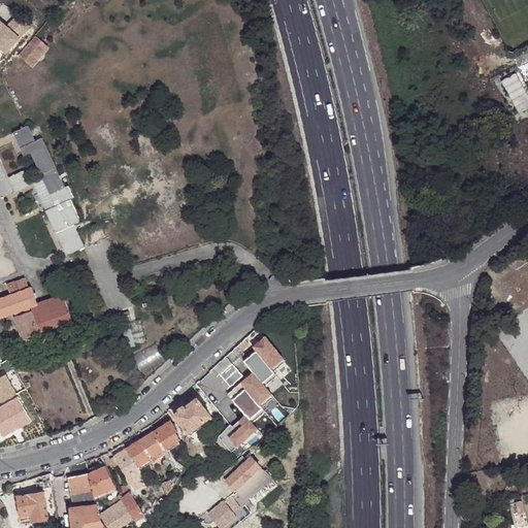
[(32,0),(50,15),(60,4),(56,0),(32,0)]
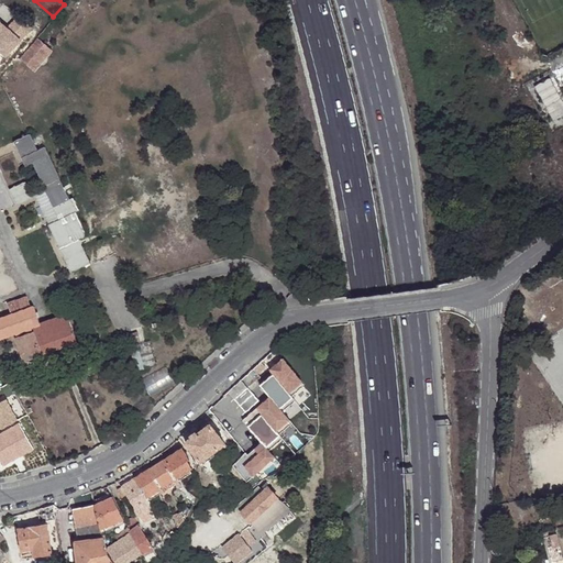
[(32,26),(18,14),(9,25),(0,18),(0,50),(7,56),(32,26)]
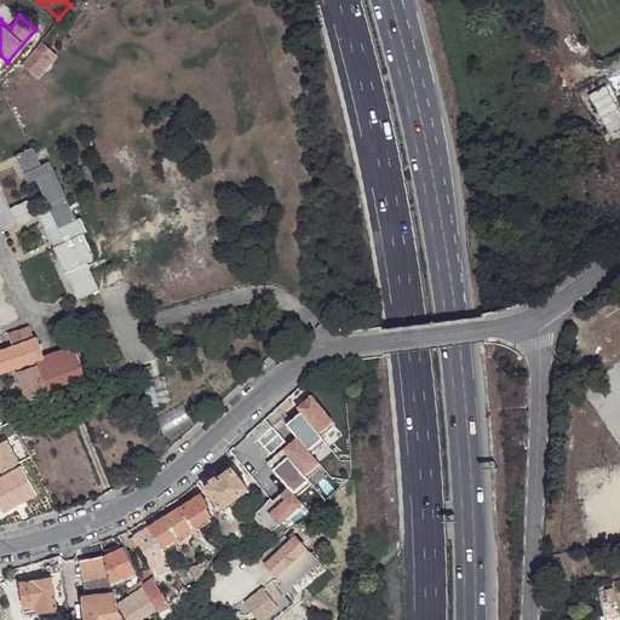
[(23,63),(38,75),(55,55),(40,44),(23,63)]
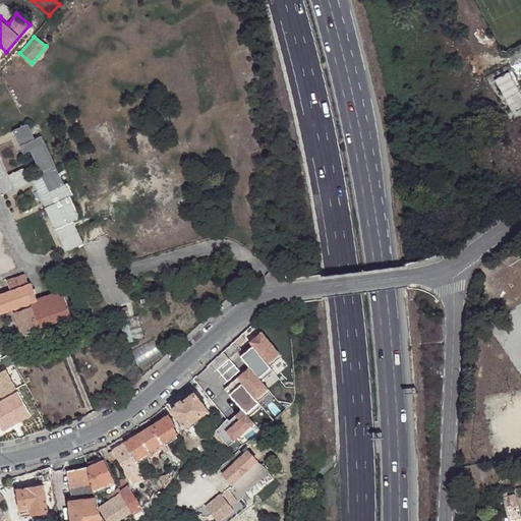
[(520,95),(509,73),(495,80),(512,112),(520,107),(520,95)]
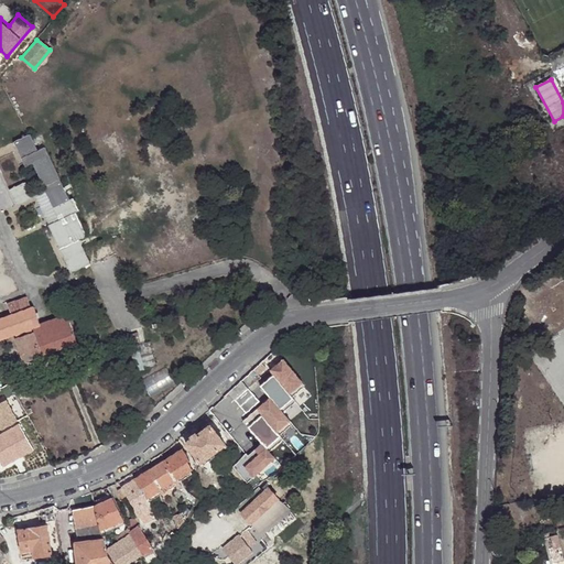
[(64,216),(61,218),(50,224),(72,270),(90,260),(78,237),(86,234),(75,209),(78,207),(73,196),(68,198),(44,147),(36,150),(29,133),(12,141),(24,165),(32,162),(44,185),(47,183),(52,190),(51,191),(60,208),(61,208),(64,216)]
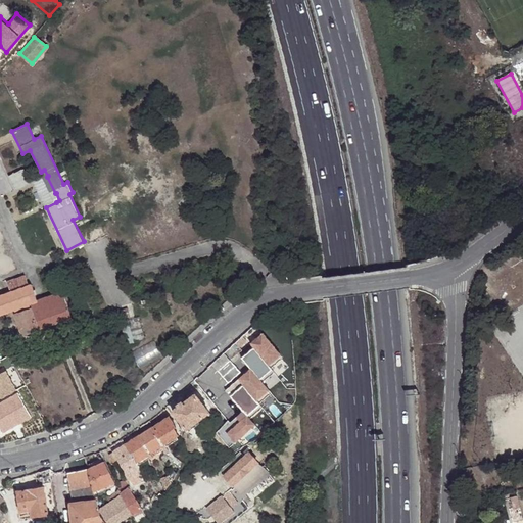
[(15,190),(24,186),(21,183),(25,181),(28,179),(22,169),(9,176),(15,190)]
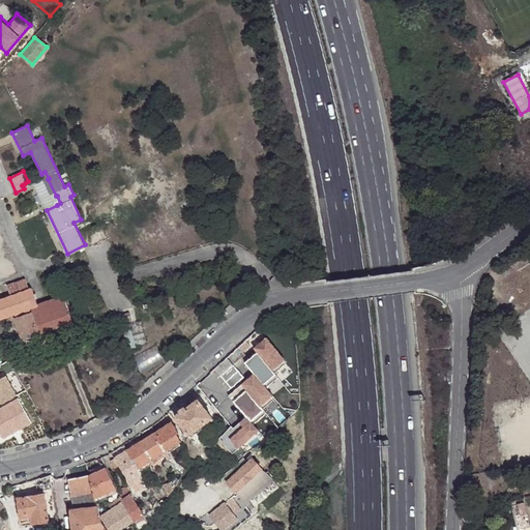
[(43,179),(57,205),(60,203),(57,196),(56,196),(48,179),(49,178),(45,172),(41,174),(41,175),(43,179)]
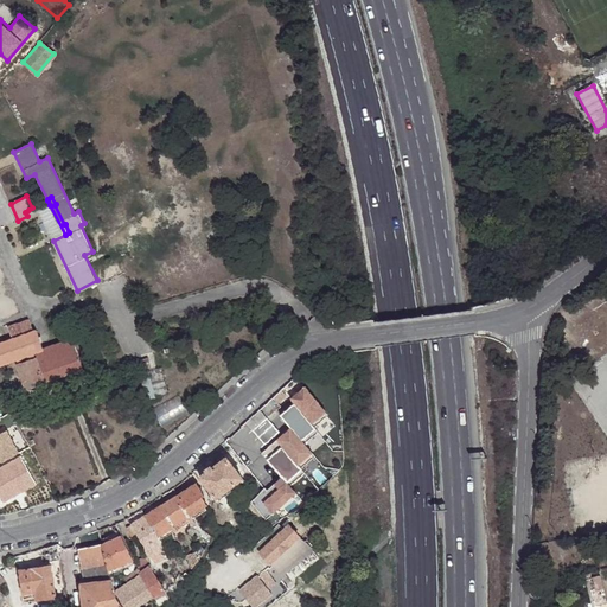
[(27,216),(50,205),(48,200),(32,208),(29,210),(25,212),(27,216)]
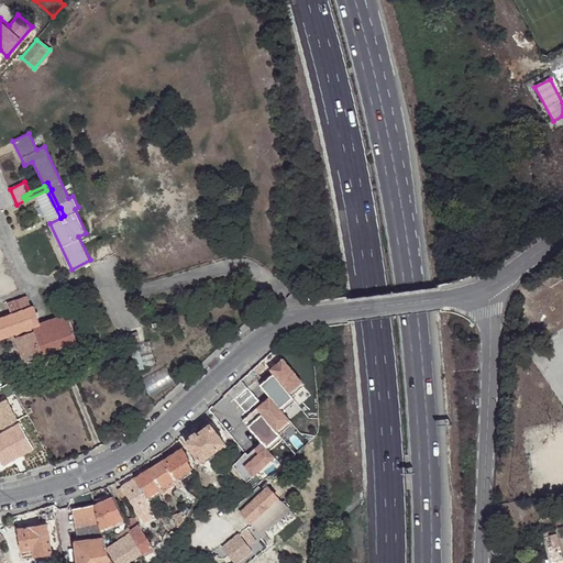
[(50,222),(58,218),(45,191),(36,196),(50,222)]
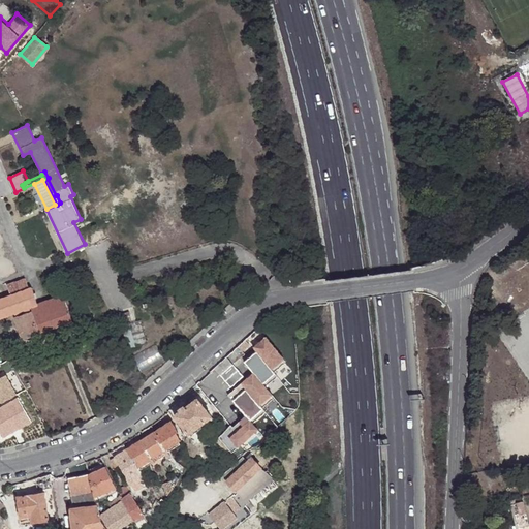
[(6,283),(10,294),(28,287),(25,278),(6,283)]
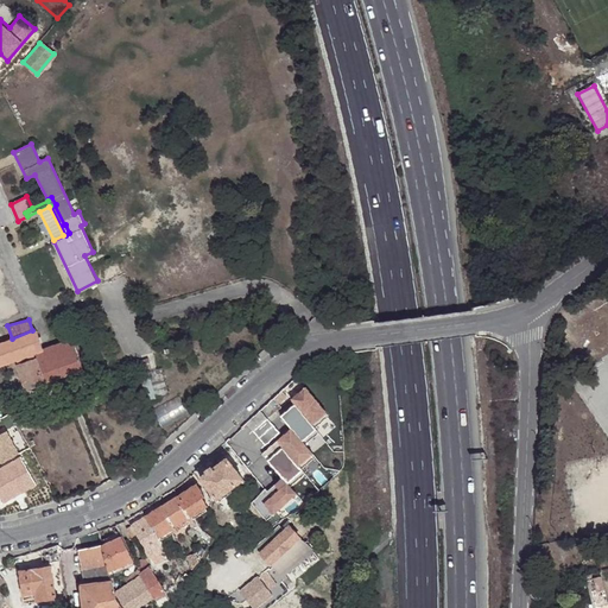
[(67,339),(70,348),(102,336),(99,328),(67,339)]
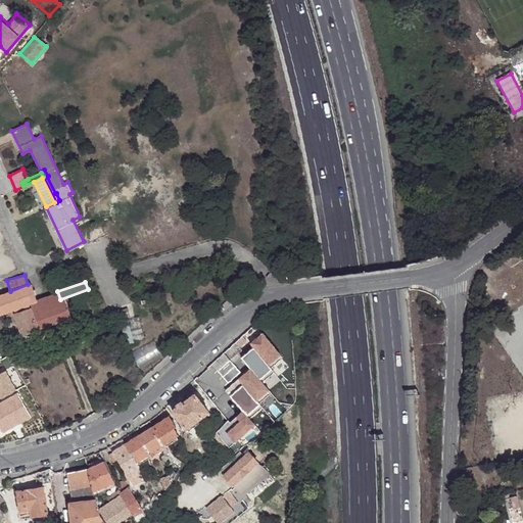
[(0,314),(10,310),(12,313),(38,303),(36,299),(31,284),(28,284),(10,291),(0,294),(0,314)]
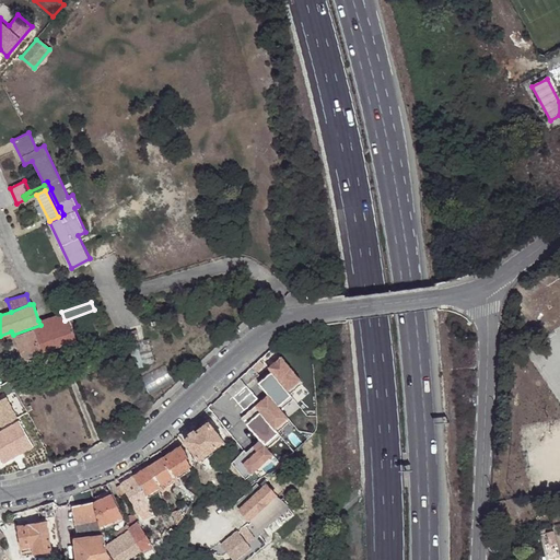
[(71,340),(65,321),(61,312),(38,321),(41,325),(13,335),(21,358),(71,340)]
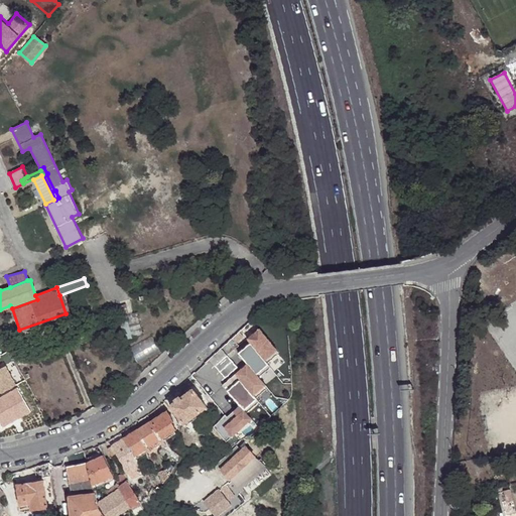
[(117,303),(119,312),(129,309),(127,301),(117,303)]
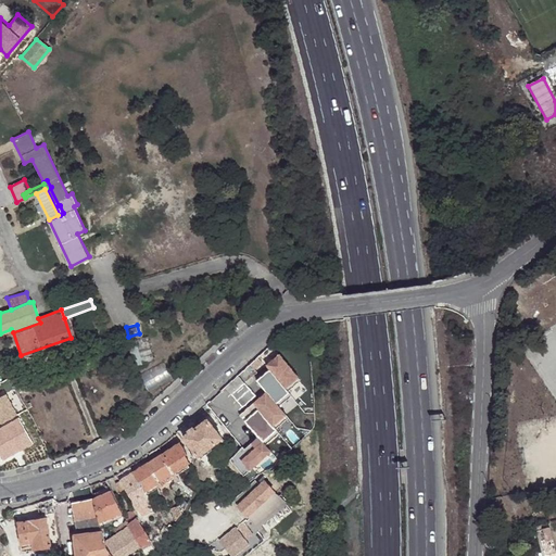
[(129,339),(136,364),(143,362),(137,337),(129,339)]
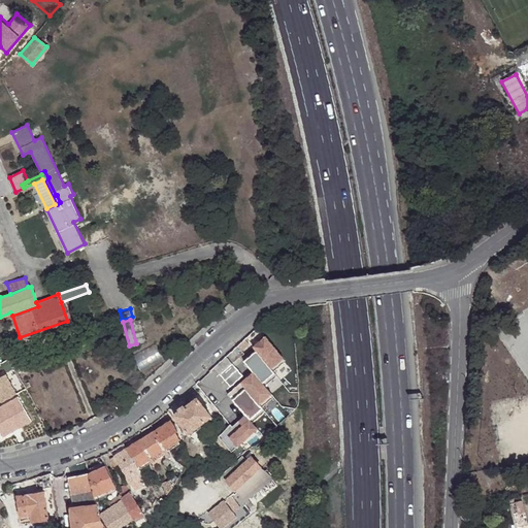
[(284,356),(266,334),(254,343),(256,347),(273,368),(285,360),(283,357),(284,356)]
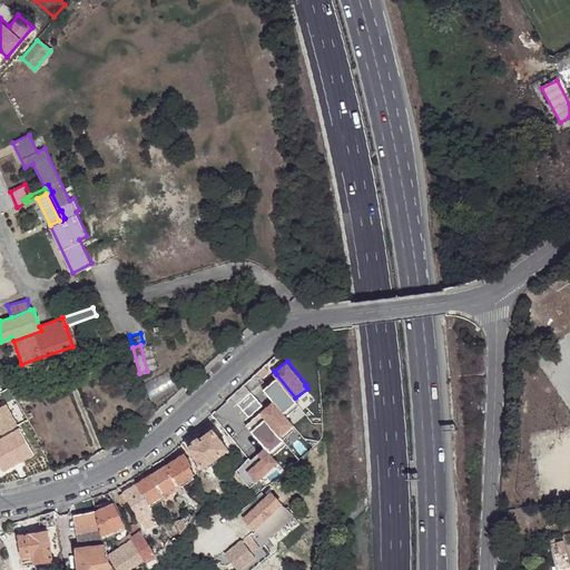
[(295,397),(276,374),(262,384),(272,397),(285,413),(298,402),(295,397)]
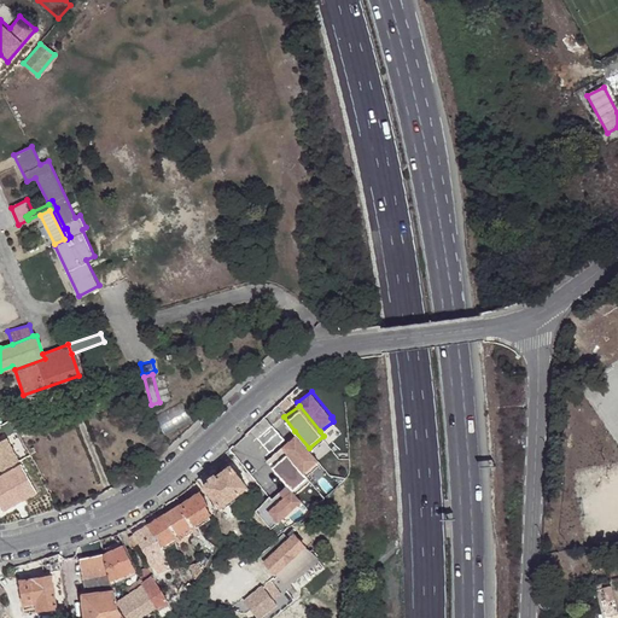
[(284,437),(264,413),(248,426),(267,450),(284,437)]
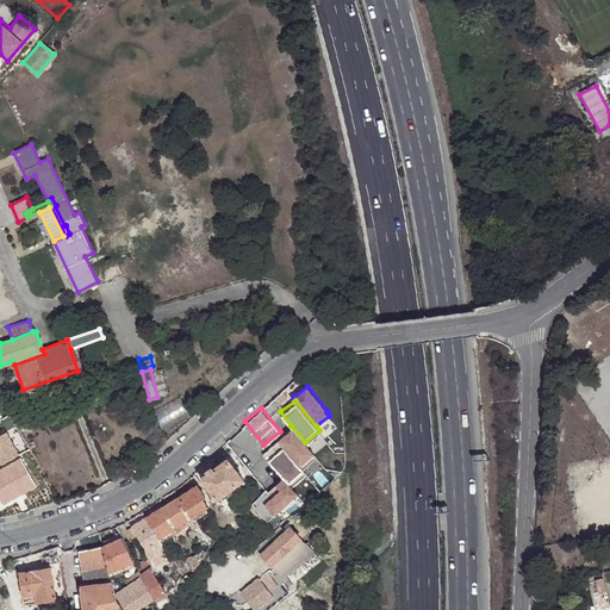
[(305,442),(291,425),(277,436),(278,437),(302,468),(316,456),(305,442)]
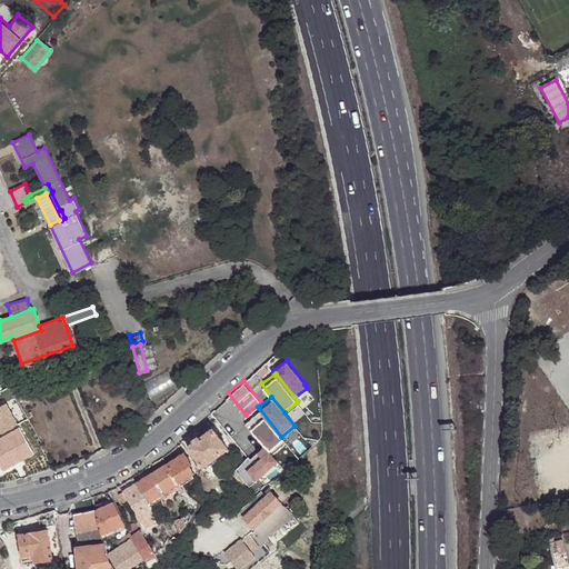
[(0,407),(0,432),(2,437),(19,428),(7,403),(0,407)]
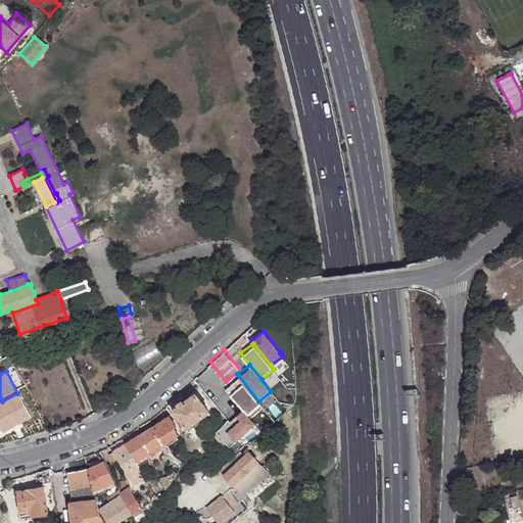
[(258,401),(238,375),(225,385),(243,409),(248,415),(262,405),(258,401)]
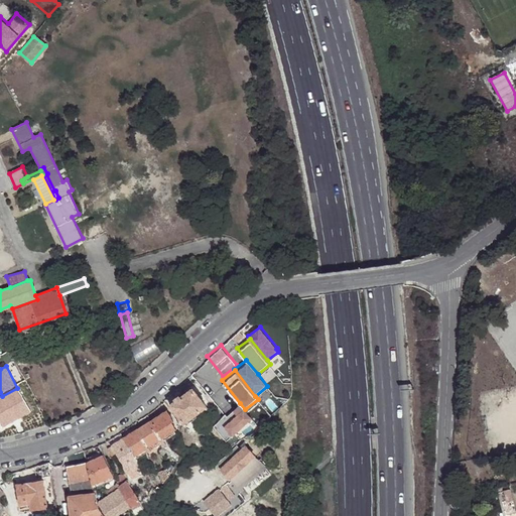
[(2,396),(0,397),(0,423),(2,427),(30,412),(17,388),(2,396)]
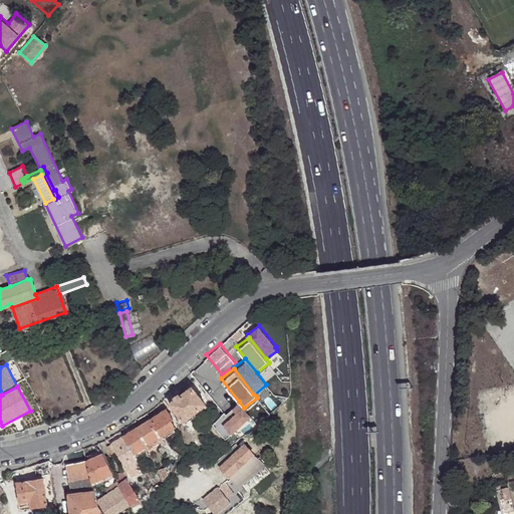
[(189,417),(205,404),(191,387),(169,403),(182,422),(189,417)]
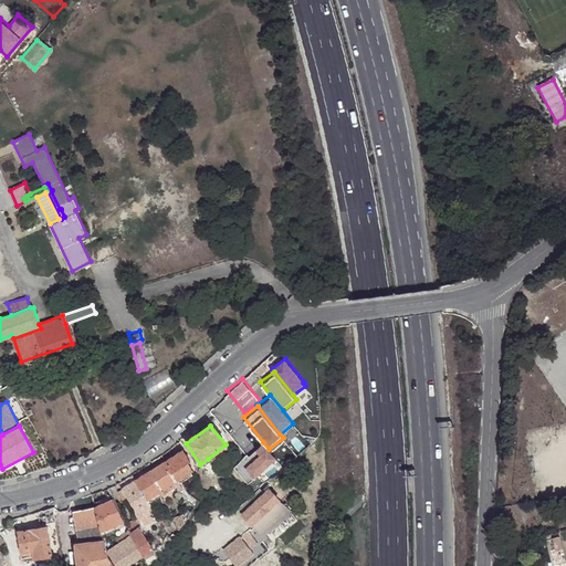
[(231,468),(247,483),(275,458),(269,449),(263,442),(245,456),(245,454),(231,468)]
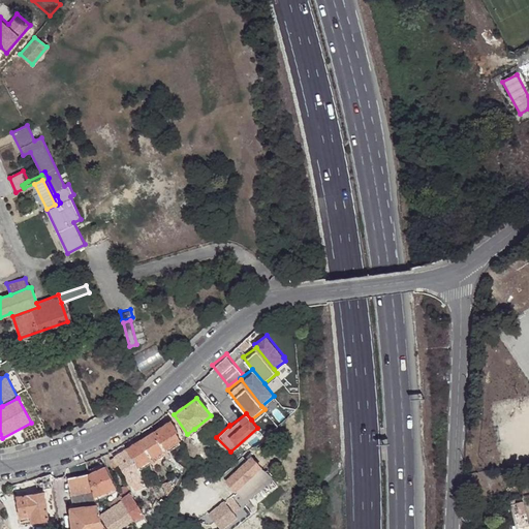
[(213,417),(211,415),(194,429),(195,430),(213,417)]
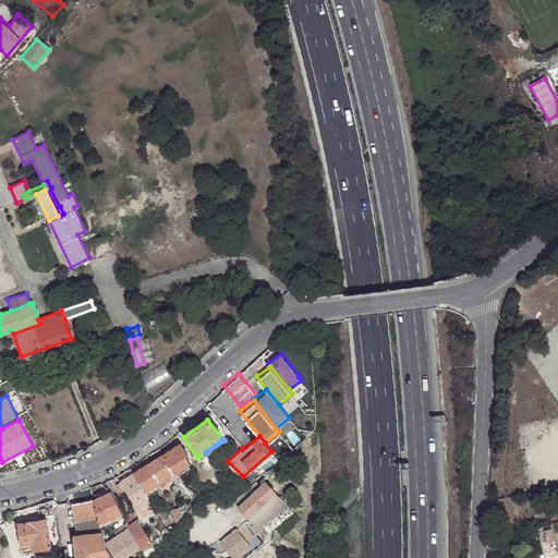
[(180,443),(161,455),(169,466),(179,459),(185,456),(187,455),(180,443)]
